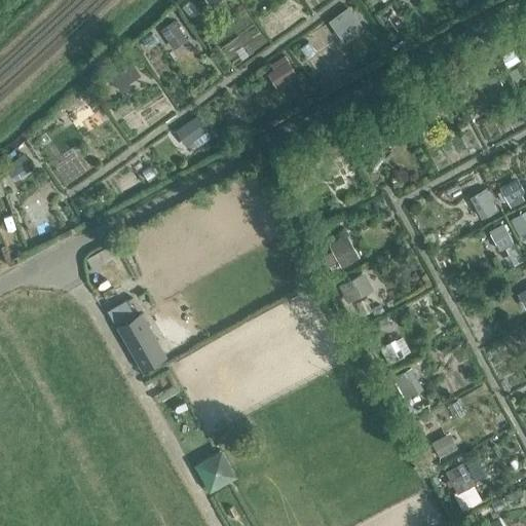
[(341,39),(362,25),(348,6),(328,22),(341,39)]
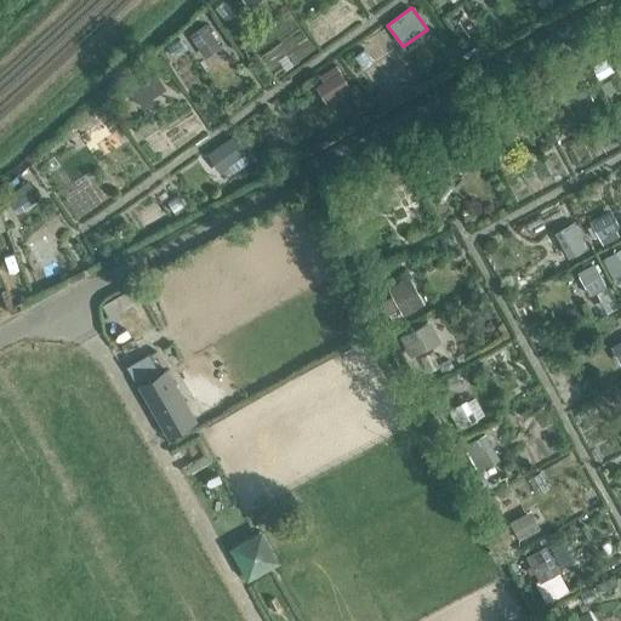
[(189,34),(205,58),(222,46),(205,23),(189,34)]
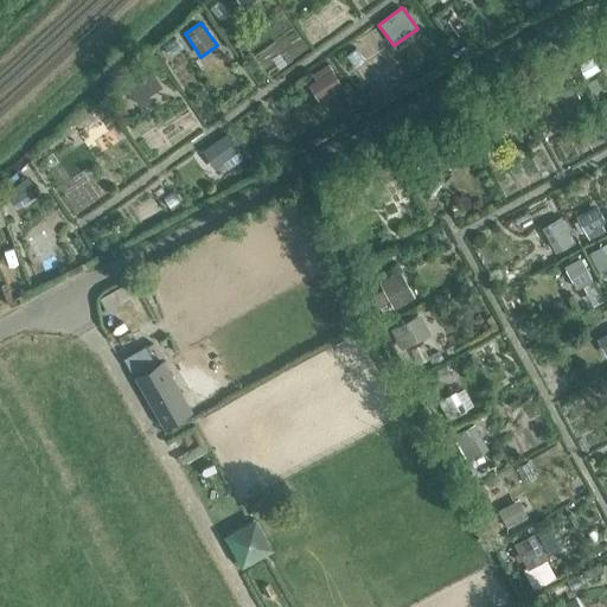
[(319,101),(343,85),(327,64),(312,74),(315,80),(308,85),(319,101)]
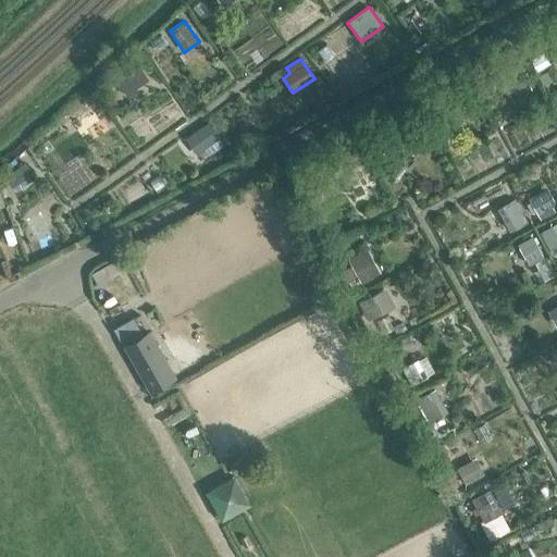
[(115,77),(128,98),(139,90),(136,87),(149,78),(138,62),(115,77)]
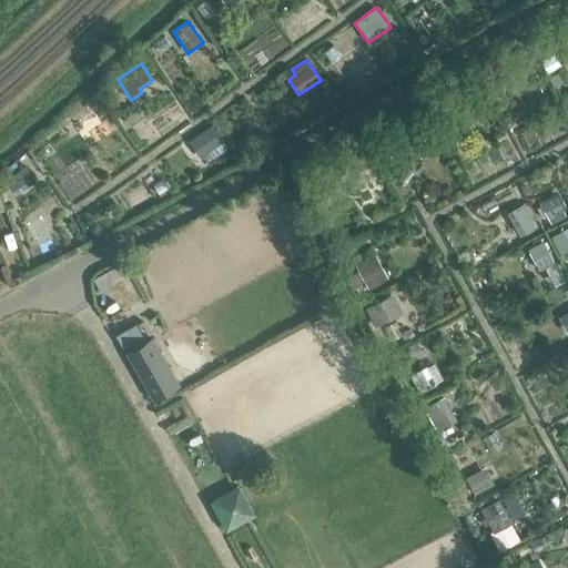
[(470,121),(489,111),(479,92),(460,102),(470,121)]
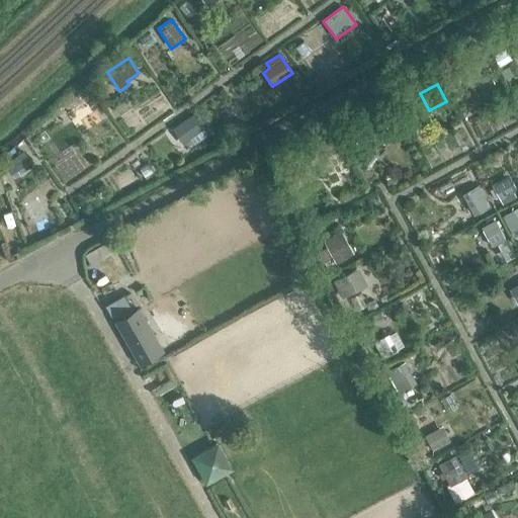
[(64,112),(77,131),(85,125),(83,121),(95,113),(87,101),(86,101),(85,99),(73,107),(72,106),(64,112)]
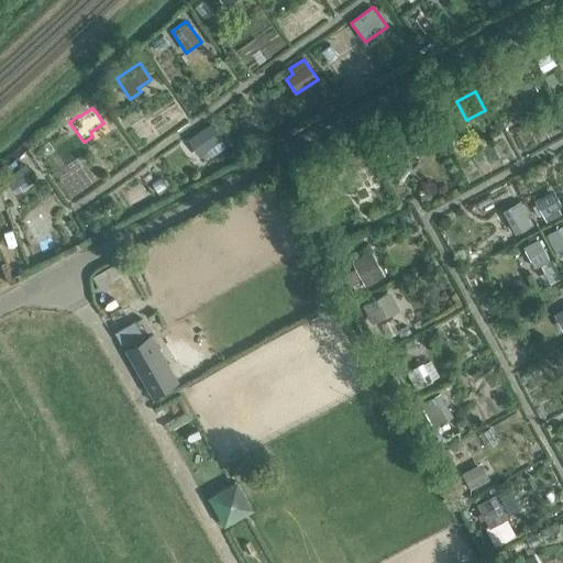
[(198,132),(210,150),(223,140),(222,138),(223,136),(212,121),(198,132)]
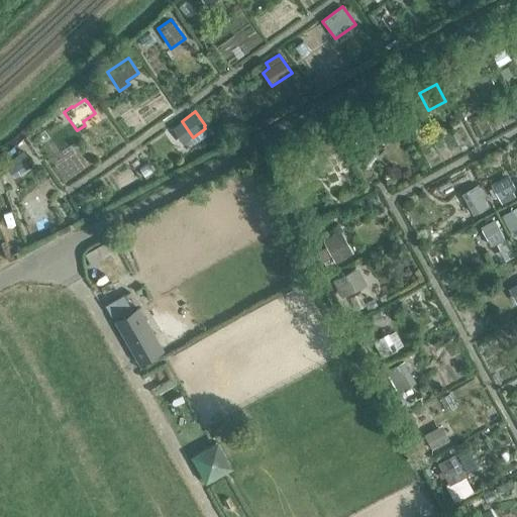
[(15,178),(33,164),(23,149),(4,163),(15,178)]
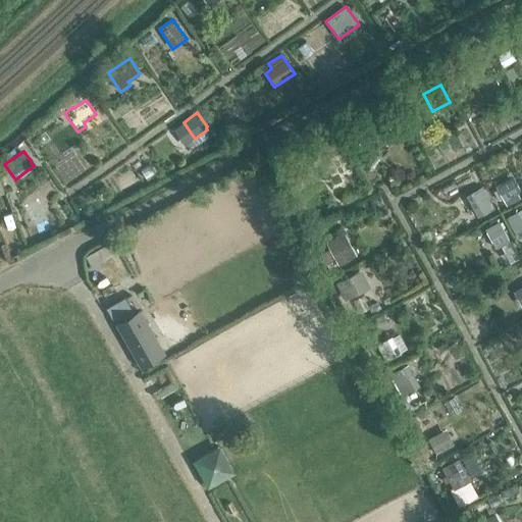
[(514,176),(496,186),(497,189),(493,191),(498,200),(502,198),(504,201),(521,192),(514,176)]
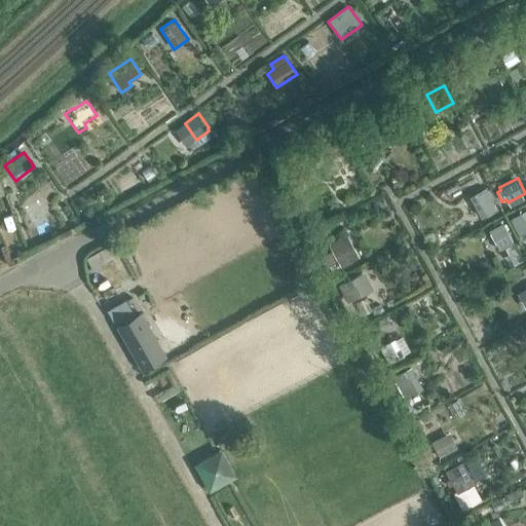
[(498,210),(486,187),(470,197),(482,219),(498,210)]
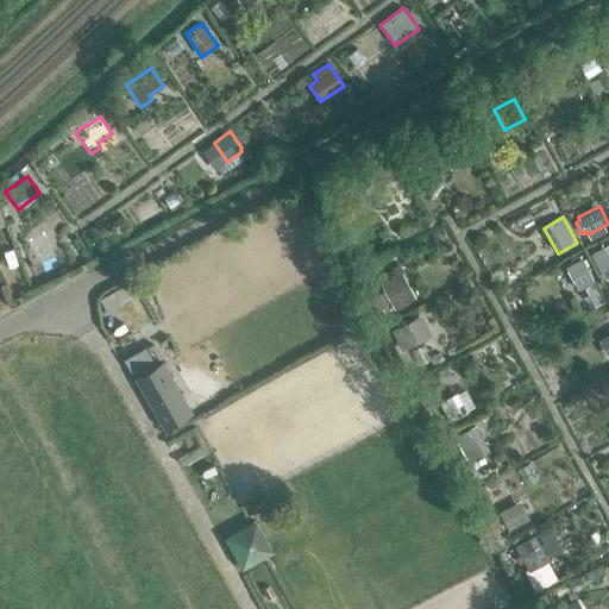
[(608,275),(608,242),(590,253),(604,278),(608,275)]
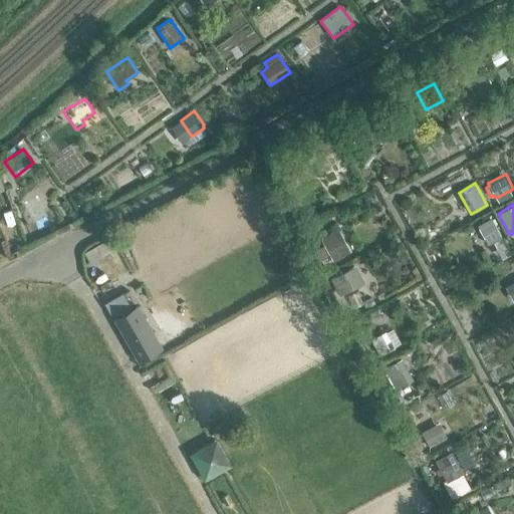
[(502,237),(491,217),(478,225),(488,244),(502,237)]
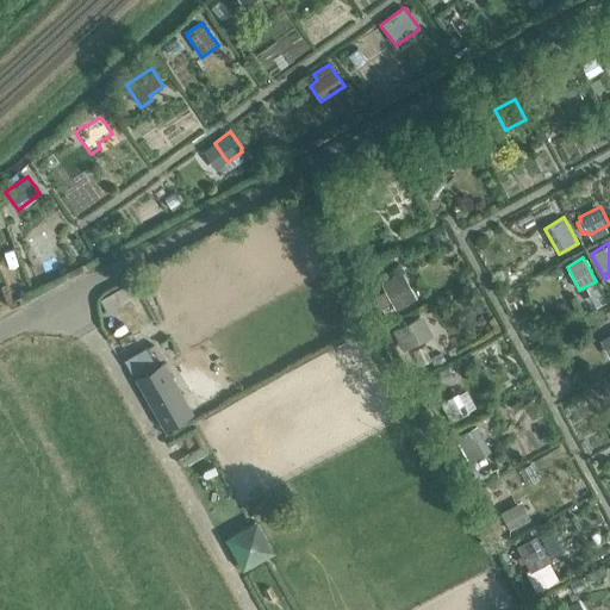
[(109,310),(138,293),(132,281),(101,297),(109,310)]
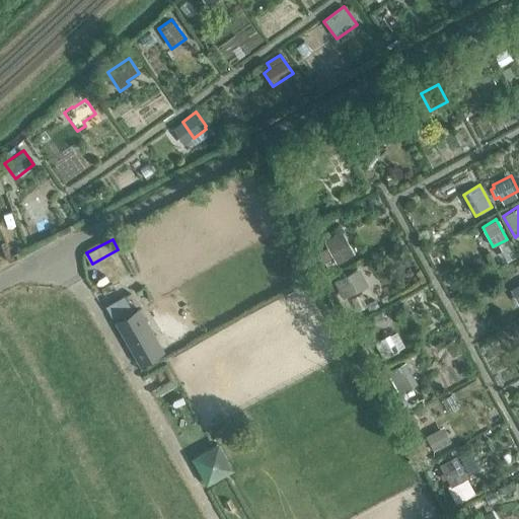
[(350,256),(341,241),(326,249),(335,265),(350,256)]
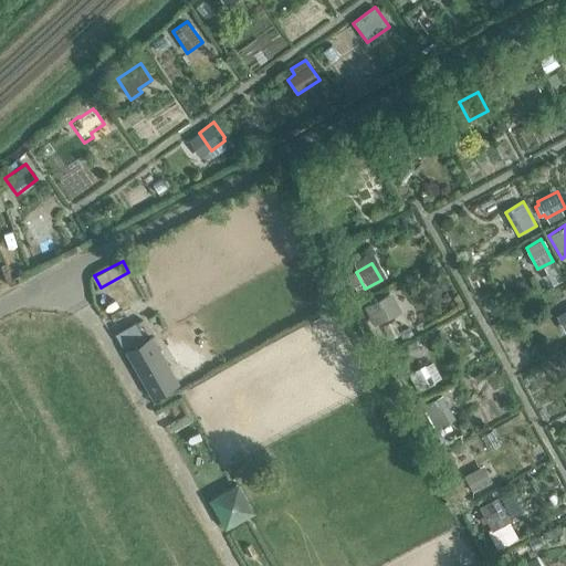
[(367,305),(377,324),(402,311),(392,292),(367,305)]
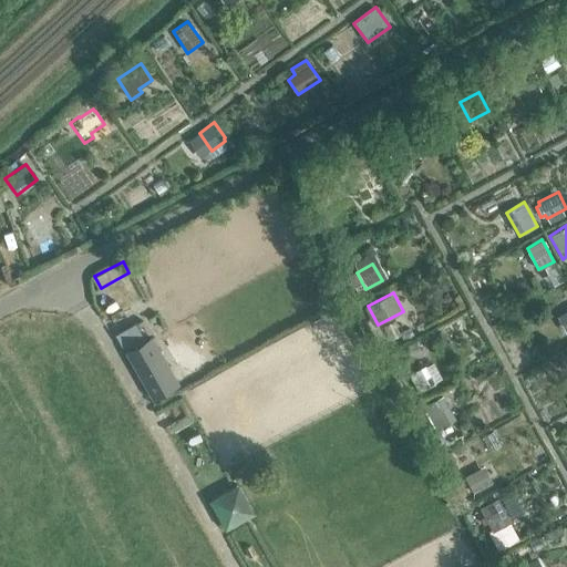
[(136,323),(116,334),(126,350),(145,339),(136,323)]
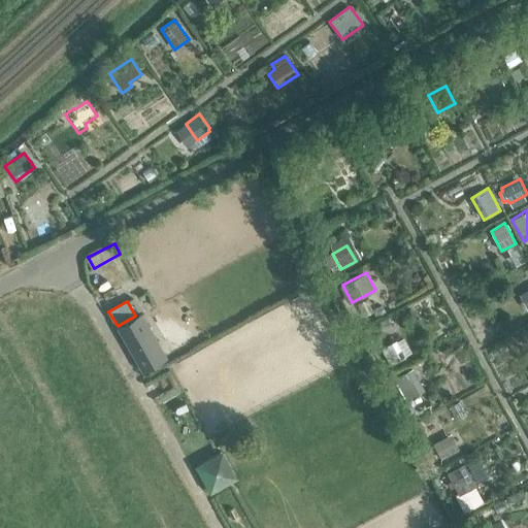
[(155,345),(157,344),(140,315),(118,328),(142,370),(163,359),(155,345)]
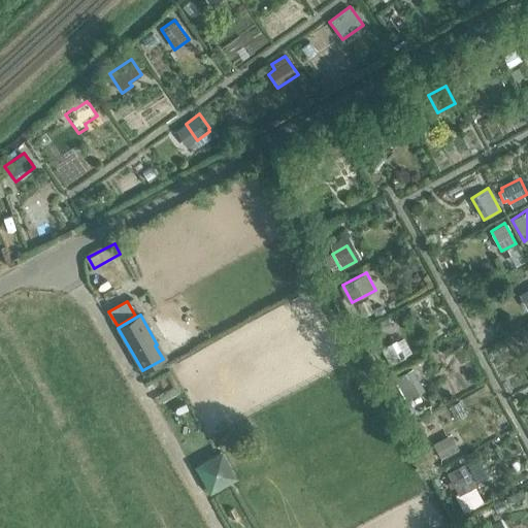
[(406,357),(397,339),(381,348),(390,365),(406,357)]
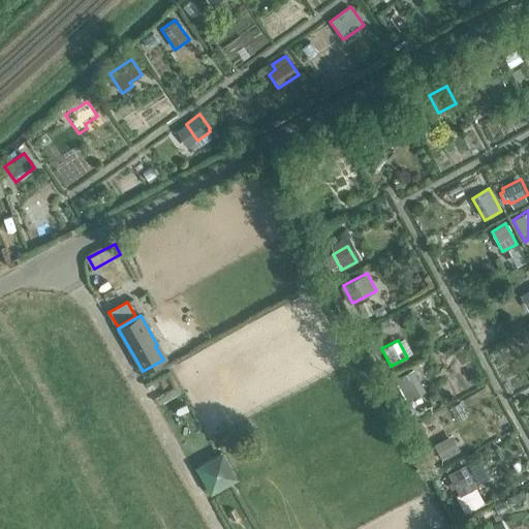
[(426,391),(413,368),(396,377),(408,400),(426,391)]
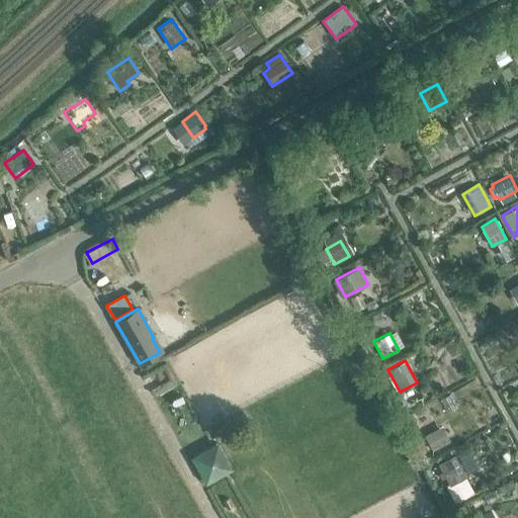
[(421,437),(430,451),(445,443),(437,428),(421,437)]
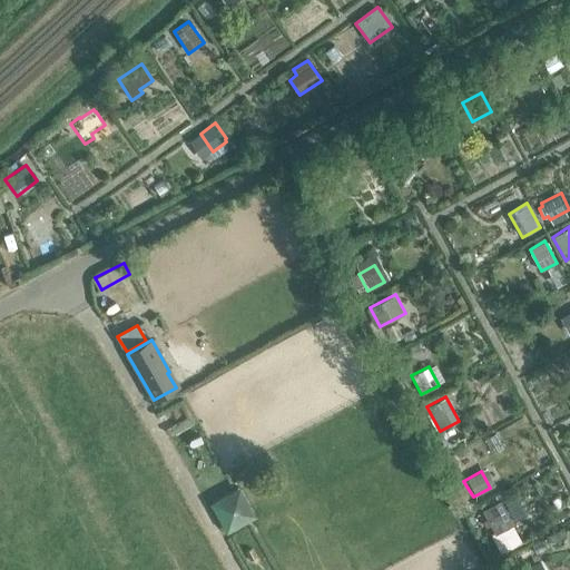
[(244,484),(213,498),(227,529),(257,516),(244,484)]
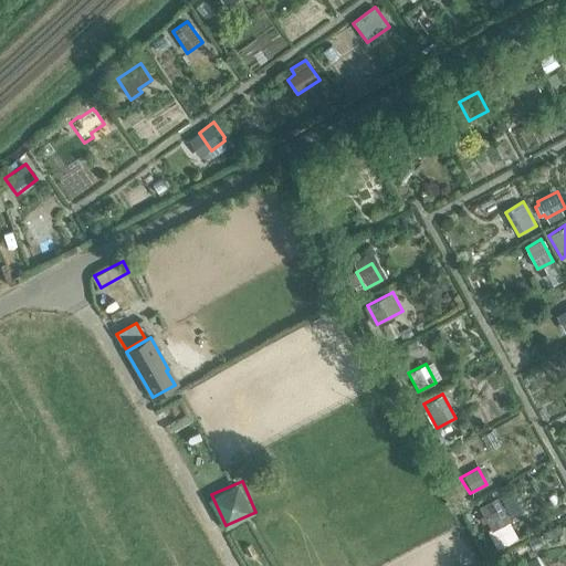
[(479,506),(492,531),(511,521),(498,496),(479,506)]
